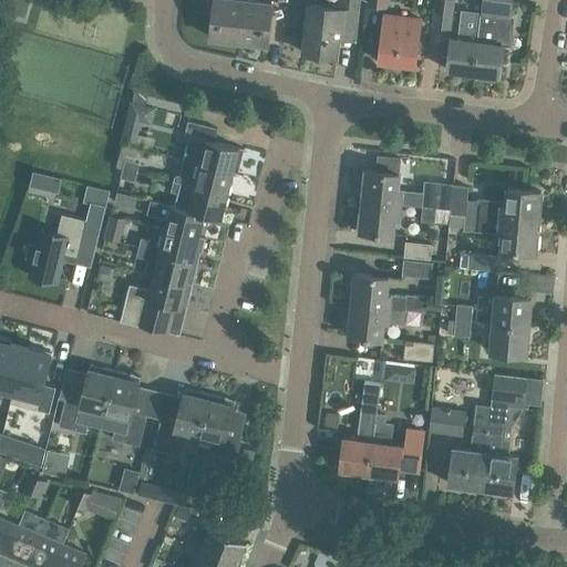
[(239,42),(244,0),(215,0),(212,39),(239,42)]
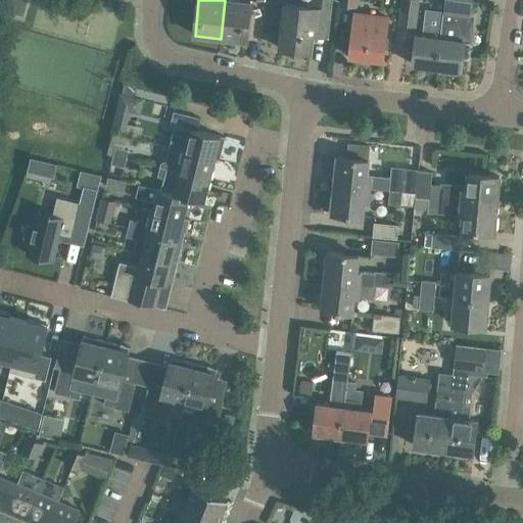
[(229,0),(225,0),(221,39),(248,41),(252,2),(229,0)]
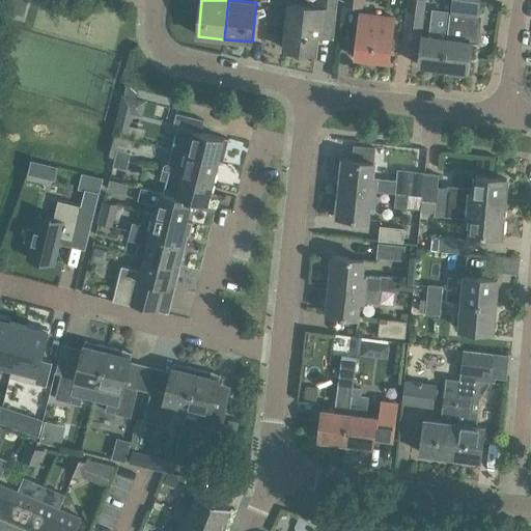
[(317,35),(333,37),(336,0),(319,0),(319,8),(290,5),(285,50),(316,53),(317,35)]
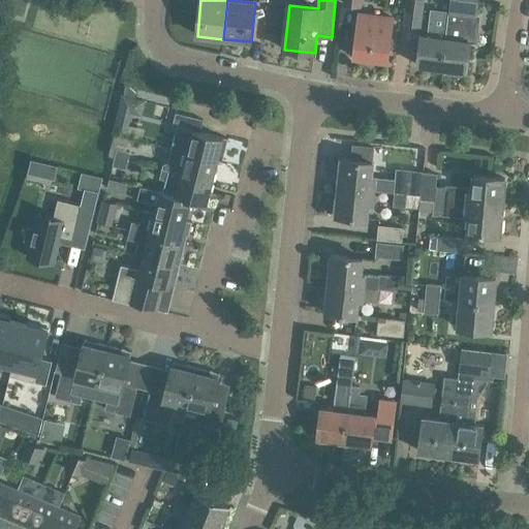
[(406,0),(403,26),(422,28),(425,0),(406,0)]
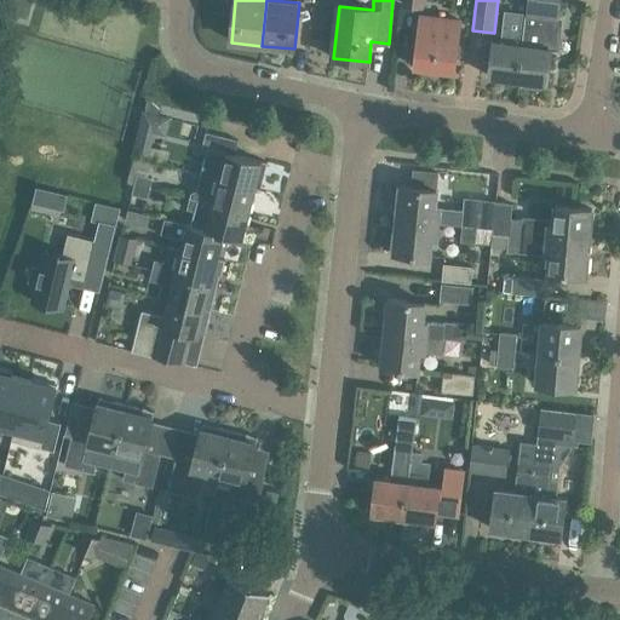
[(556,18),(558,0),(527,0),(527,5),(526,23),(523,46),(518,80),(522,81),(522,86),(540,89),(540,82),(546,84),(549,64),(555,64),(554,67),(555,67),(557,49),(550,47),(554,17),(556,18)]
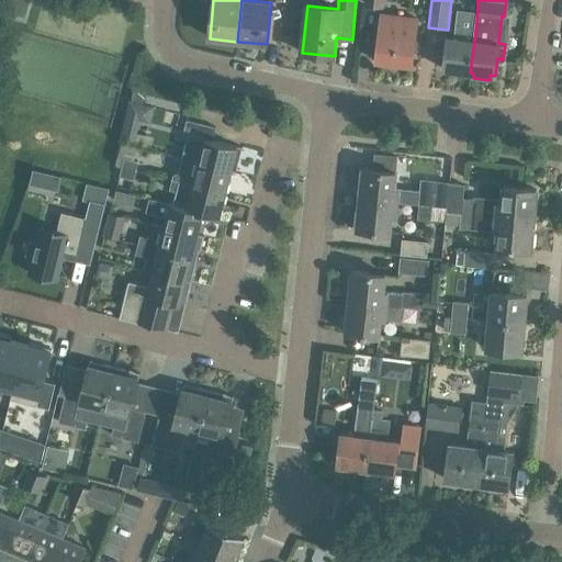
[(445,70),(470,72),(474,42),(476,21),(478,4),(476,12),(458,10),(454,38),(441,37),(439,52),(446,53),(445,70)]
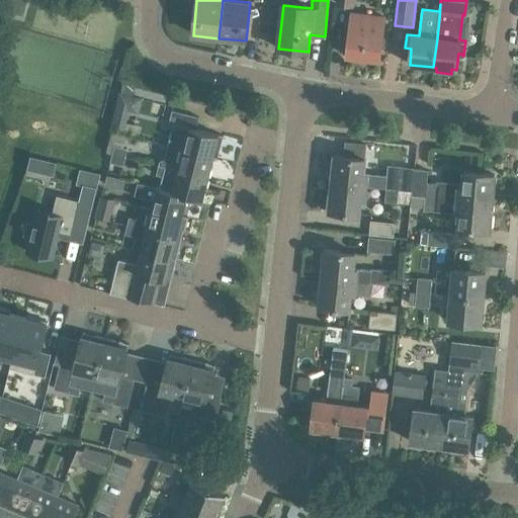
[(378,61),(384,18),(352,14),(347,57),(378,61)]
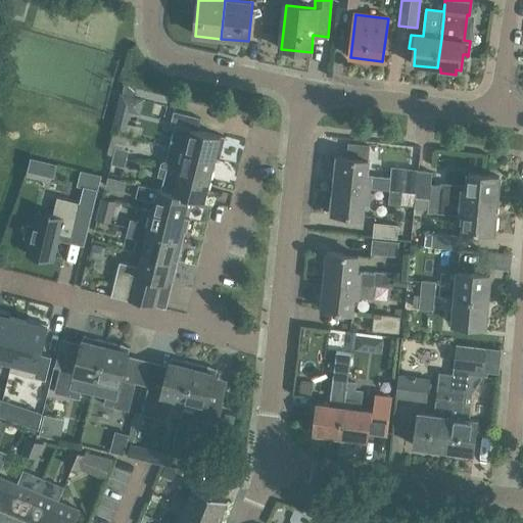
[(224,140),(225,137),(198,130),(202,119),(174,111),(170,128),(174,134),(171,146),(215,156),(219,158),(222,148),(218,143),(220,137),(223,138),(223,139),(224,140)]
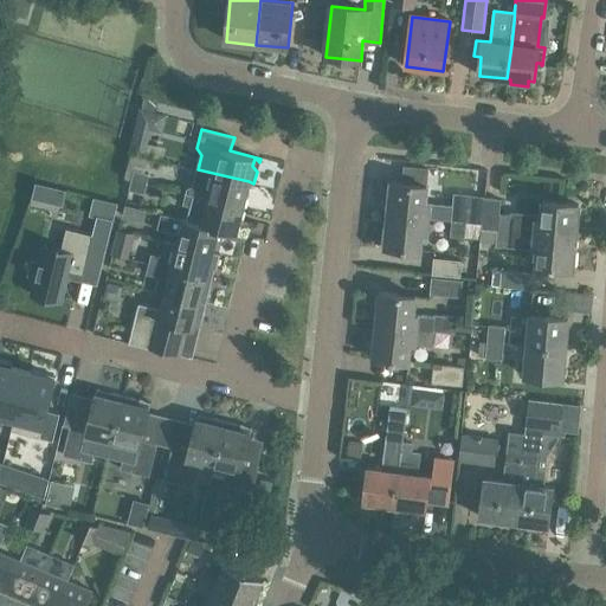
[(156,146),(154,155),(149,154),(146,171),(162,174),(168,148),(156,146)]
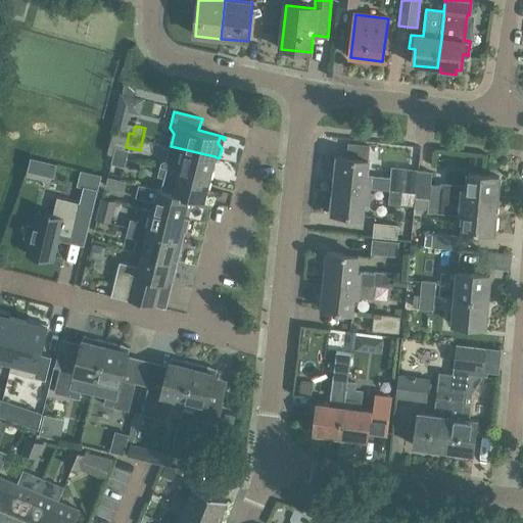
[(209,178),(215,156),(171,146),(167,161),(164,160),(161,162),(160,165),(209,178)]
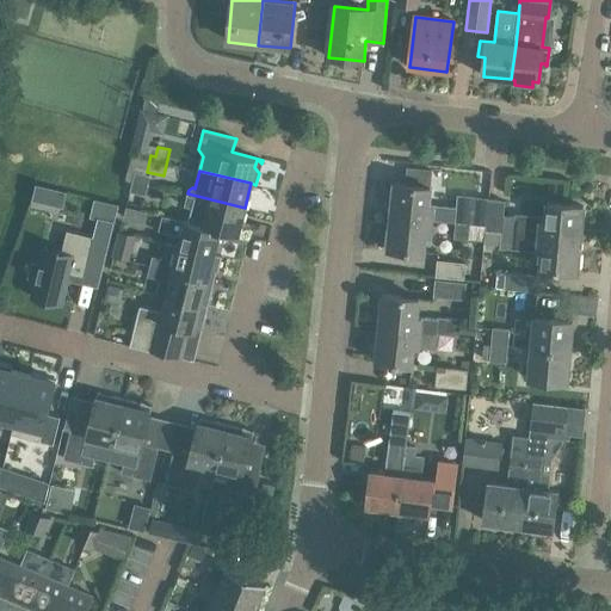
[(134,180),(148,184),(150,176),(136,172),(134,180)]
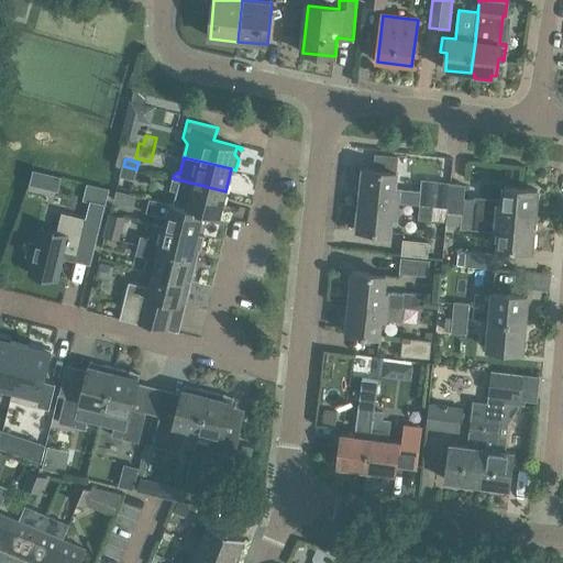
[(134,180),(136,169),(123,166),(120,177),(134,180)]
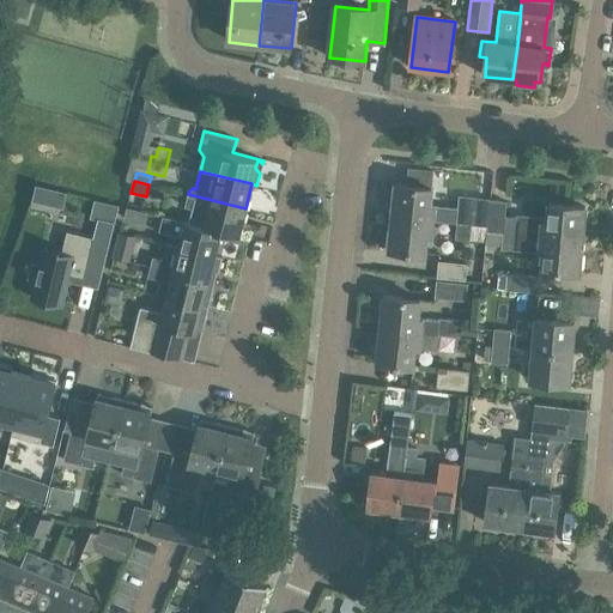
[(396,184),(393,218),(435,222),(457,224),(487,228),(490,211),(490,200),(460,196),(459,210),(430,206),(432,189),(396,184)]
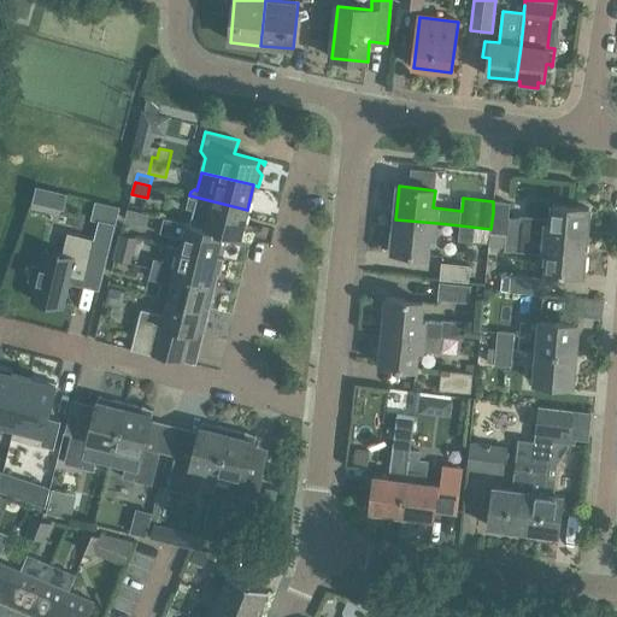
[(64,210),(68,194),(36,187),(33,203),(64,210)]
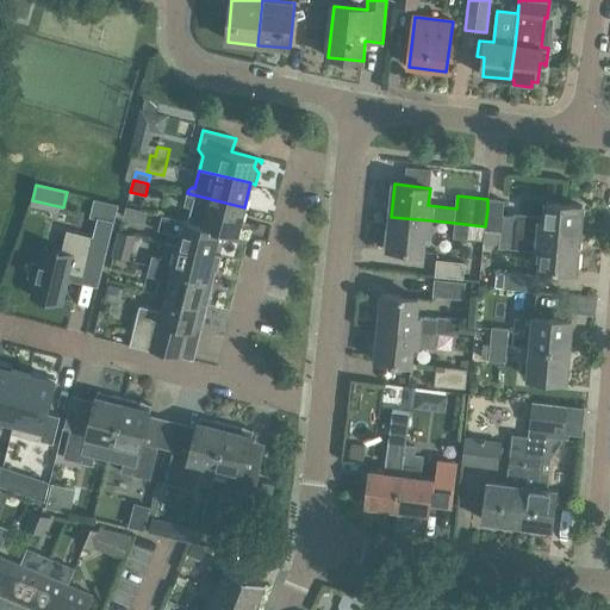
[(244,207),(187,193),(184,206),(192,207),(188,221),(203,224),(203,225),(219,230),(237,235),(244,207)]
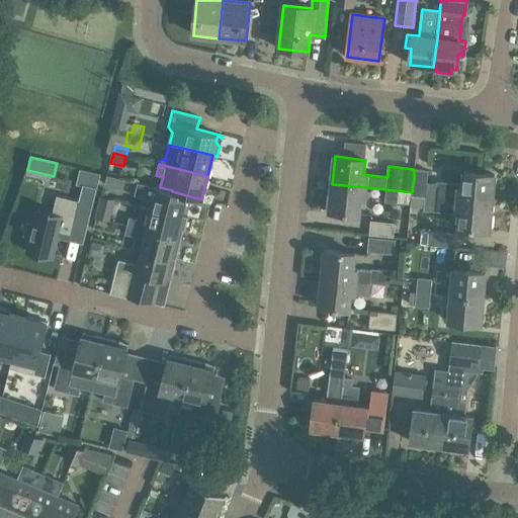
[(412,192),(412,196),(438,198),(457,199),(493,202),(495,175),(464,172),(463,185),(437,182),(437,184),(427,183),(428,171),(414,169),(414,178),(412,192)]
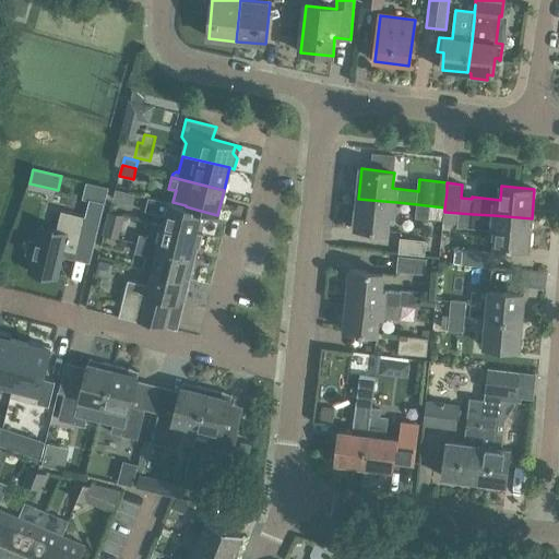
[(134,194),(116,189),(114,199),(132,204),(134,194)]
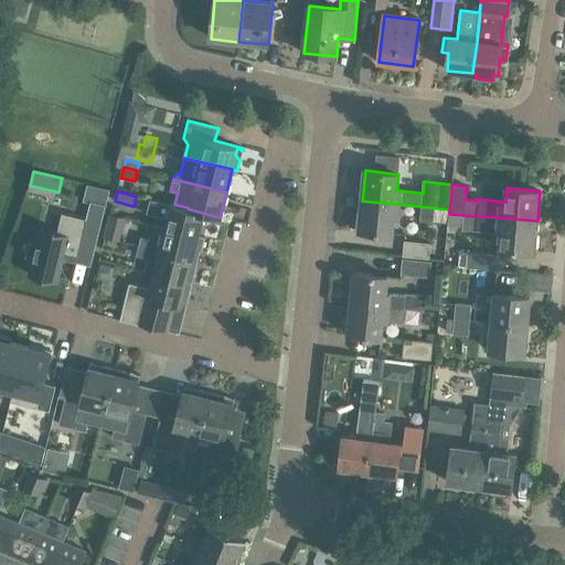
[(171,203),(171,205),(150,200),(146,220),(166,224),(164,228),(198,237),(198,235),(203,213),(188,209),(188,208),(174,204),(171,203)]
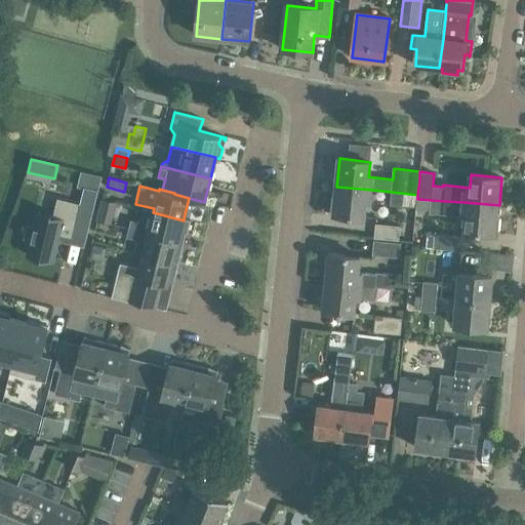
[(372,190),(336,187),(333,214),(364,217),(366,201),(370,202),(372,190)]
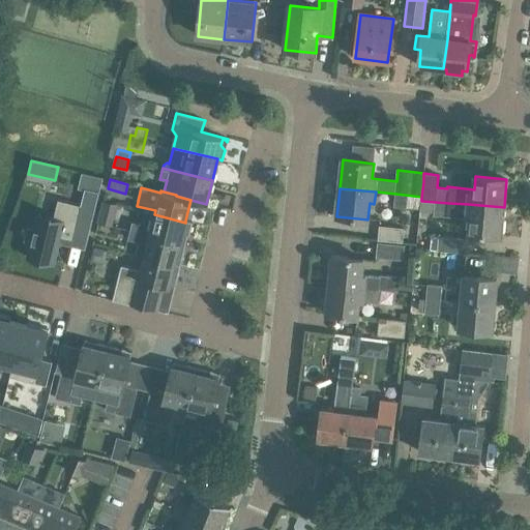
[(393,207),(419,209),(420,210),(421,201),(421,197),(395,194),(393,207)]
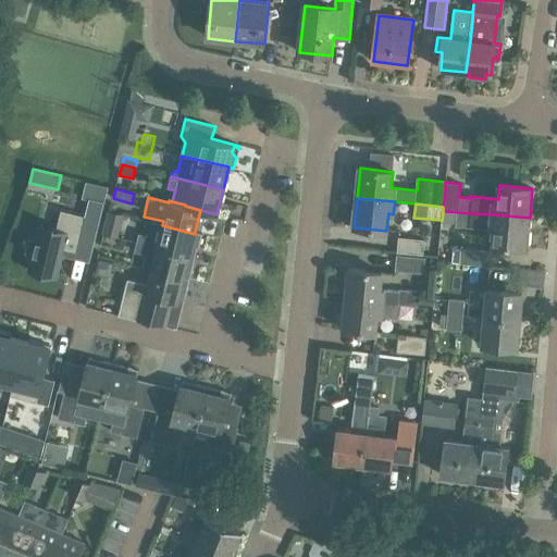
[(36,239),(32,252),(37,254),(34,269),(60,276),(67,248),(79,251),(88,215),(65,209),(60,230),(45,225),(40,239),(36,239)]
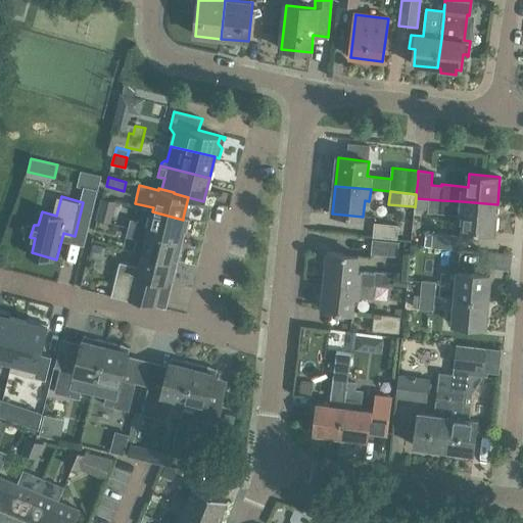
[(441,214),(442,200),(416,198),(415,207),(414,206),(414,209),(428,210),(428,212),(441,214)]
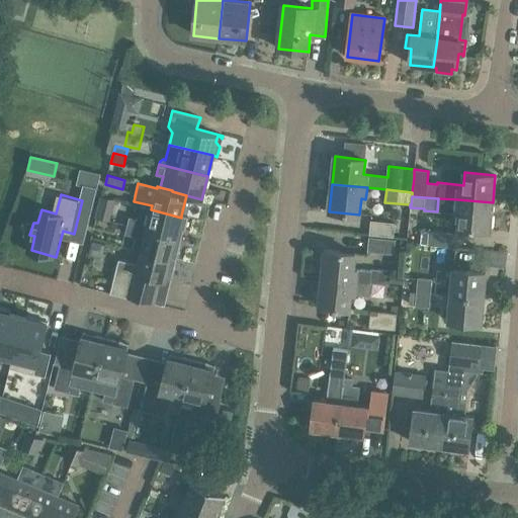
[(490,230),(493,202),(457,199),(456,210),(460,211),(459,227),(490,230)]
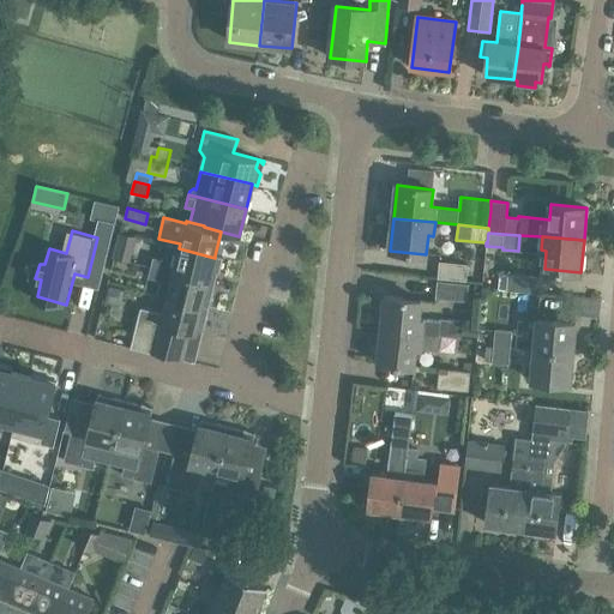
[(151,268),(209,283),(211,271),(216,272),(218,271),(222,257),(215,256),(215,258),(179,248),(175,263),(154,258),(151,268)]
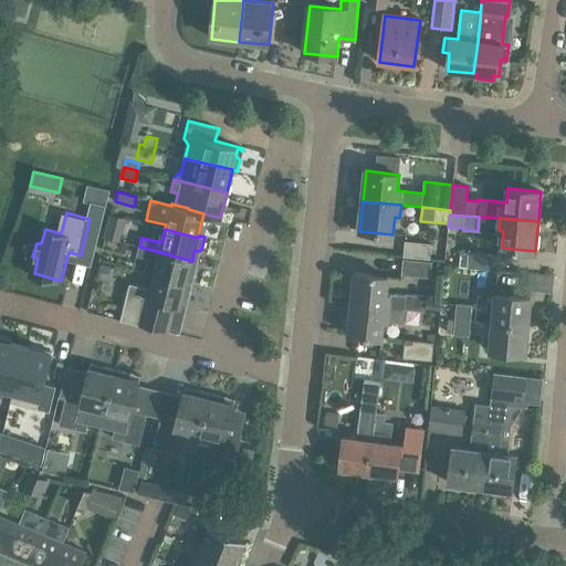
[(431,260),(432,244),(405,241),(404,257),(431,260)]
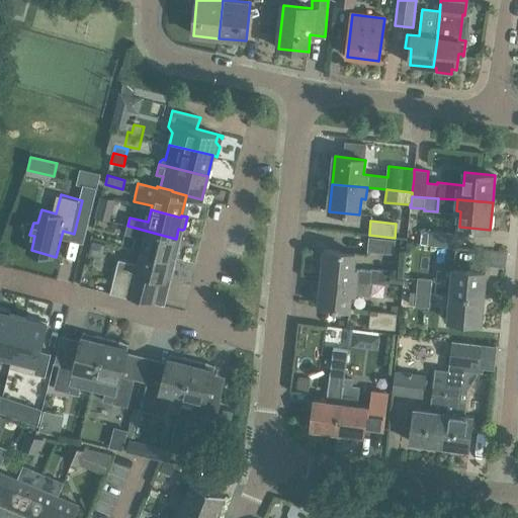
[(134,250),(141,252),(175,261),(178,249),(177,247),(174,246),(176,239),(127,226),(125,234),(137,237),(134,250)]
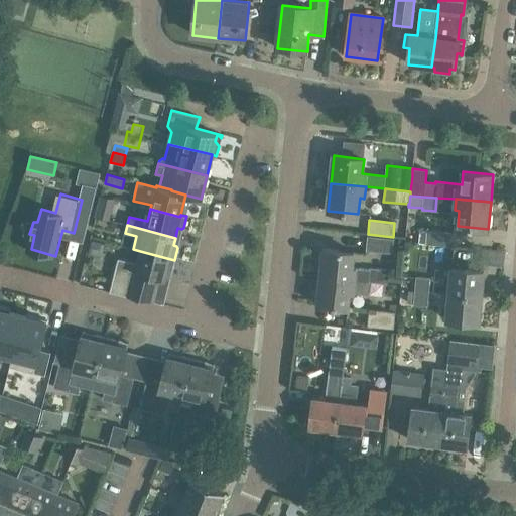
[(427,230),(425,244),(457,247),(458,233),(427,230)]
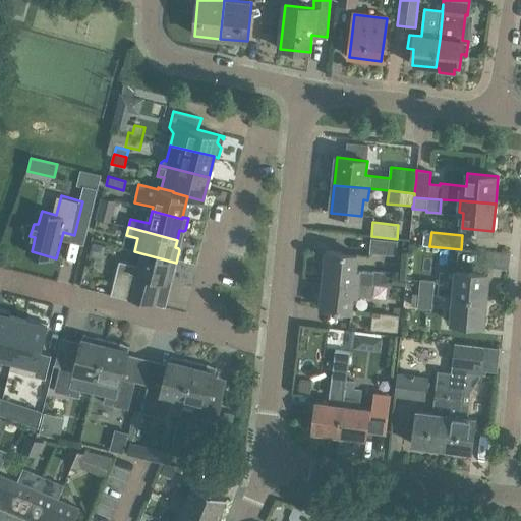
[(371,239),(369,253),(396,255),(398,241),(371,239)]
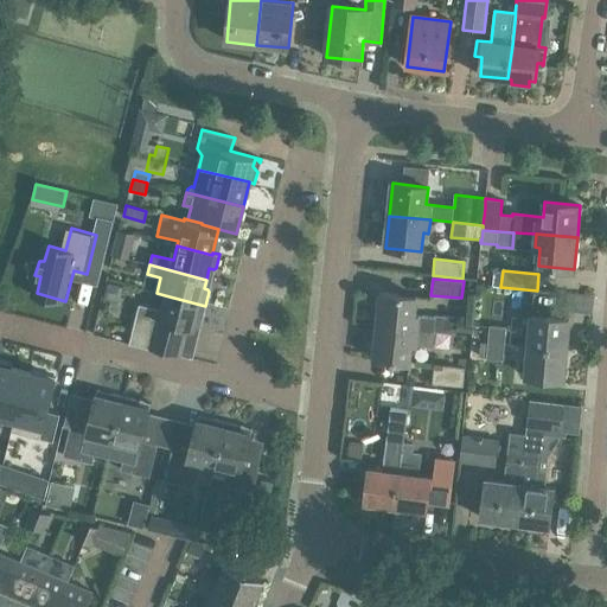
[(436,332),(441,333),(455,334),(458,318),(435,315),(435,318),(415,315),(416,298),(382,294),(378,326),(436,332)]
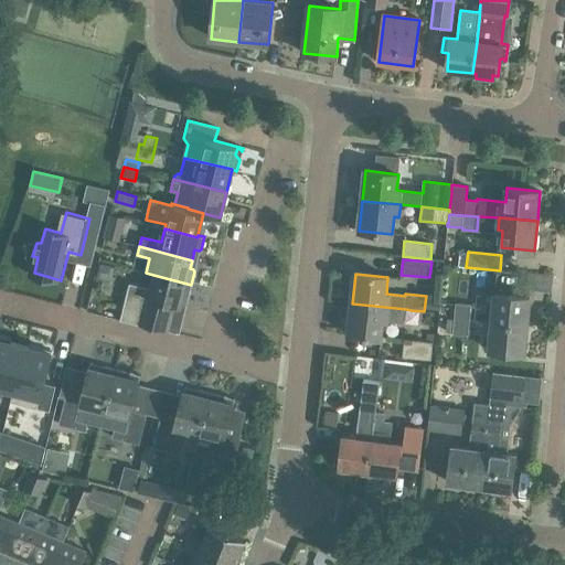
[(120,320),(168,332),(174,305),(185,307),(187,304),(185,304),(184,306),(181,305),(183,297),(189,294),(191,285),(153,275),(150,288),(129,284),(120,320)]
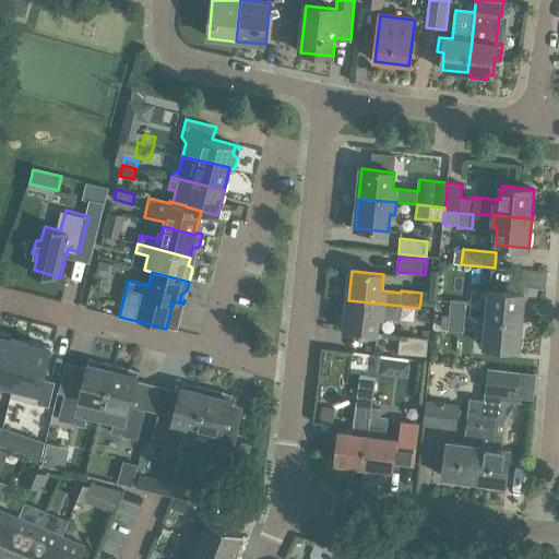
[(487,318),(522,321),(525,294),(489,290),(487,318)]
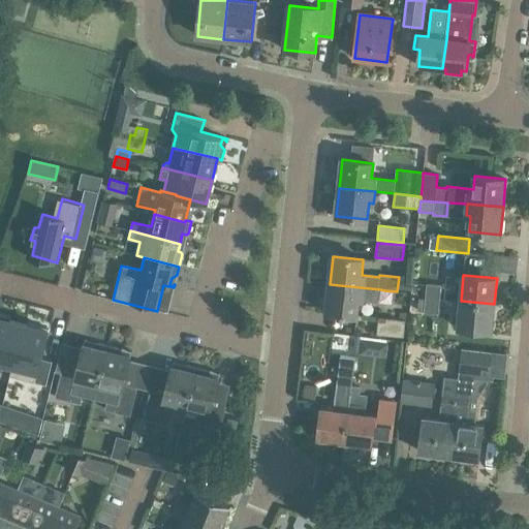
[(379,302),(380,289),(330,284),(327,313),(356,316),(359,300),(379,302)]
